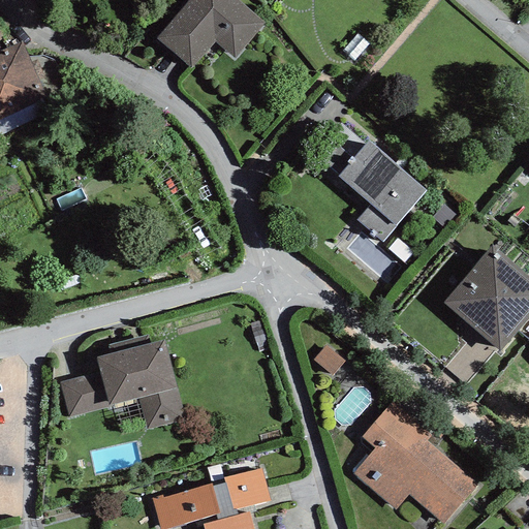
[(266,24),(237,0),(189,0),(156,40),(192,70),(215,43),(235,60),(266,24)]
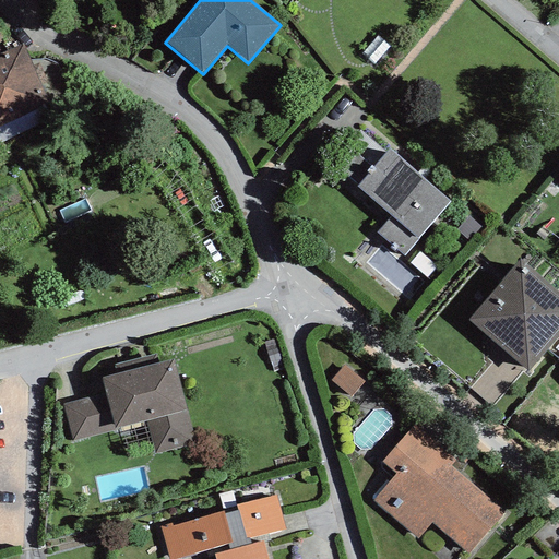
[(32,58),(0,70),(0,137),(55,116),(32,58)]
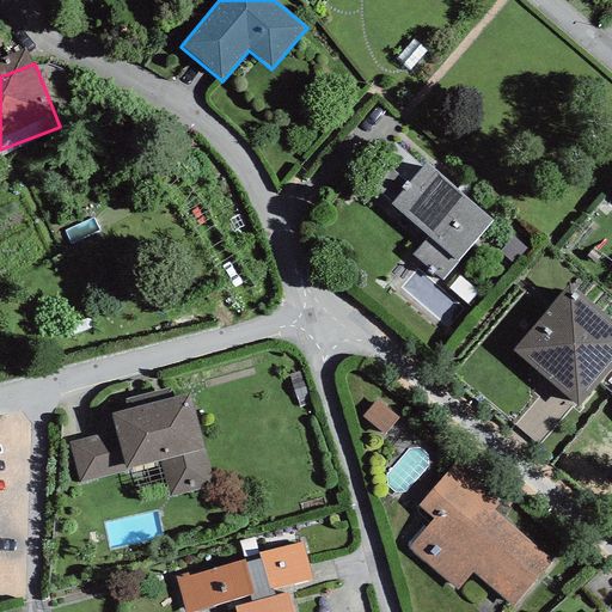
[(494,224),(428,171),(393,213),(460,265),(494,224)]
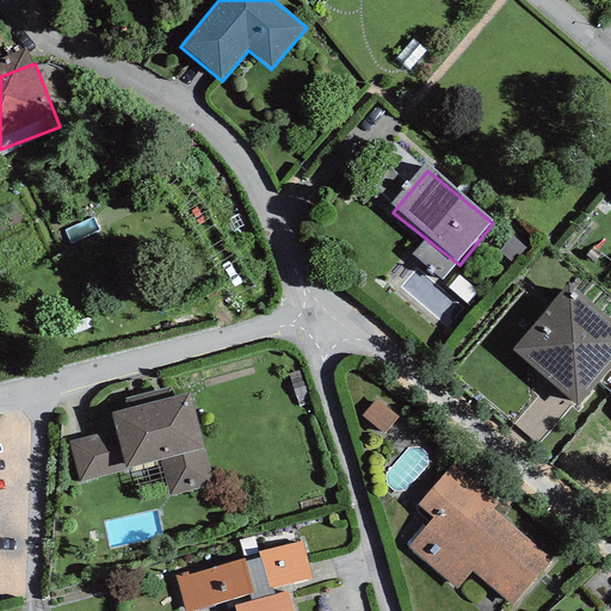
[(610,370),(610,323),(572,289),(514,353),(576,409),(610,370)]
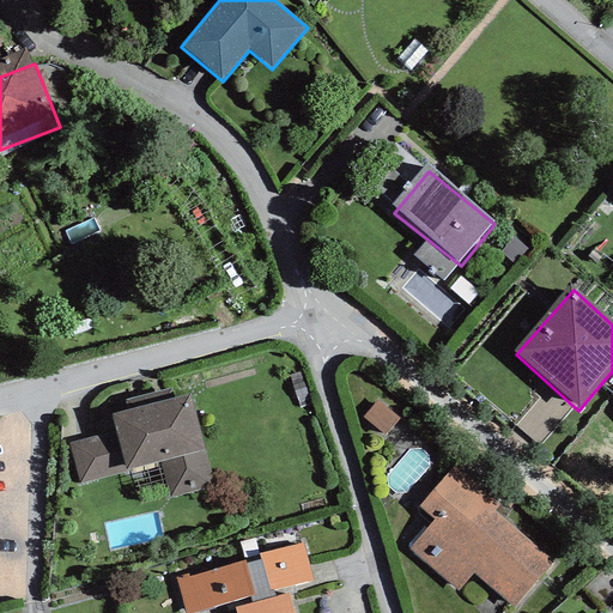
[(115,431),(68,443),(79,484),(159,463),(169,498),(214,486),(189,394),(111,416),(115,431)]
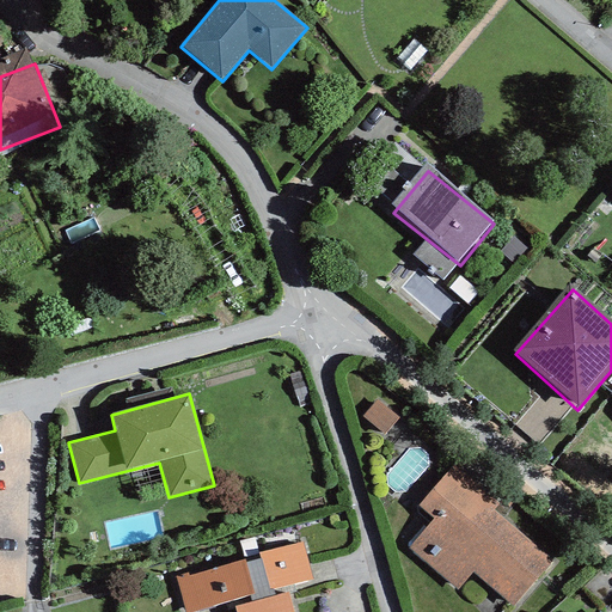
[(379,410),(366,427),(387,442),(399,424),(379,410)]
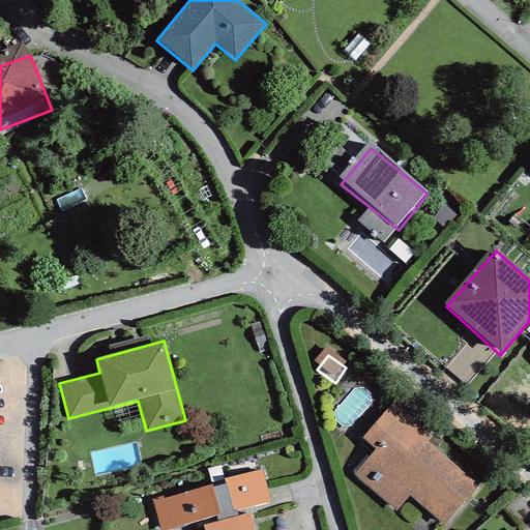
[(355,480),(416,529),(449,529),(487,487),(389,407),(362,441),(374,458),(355,480)]
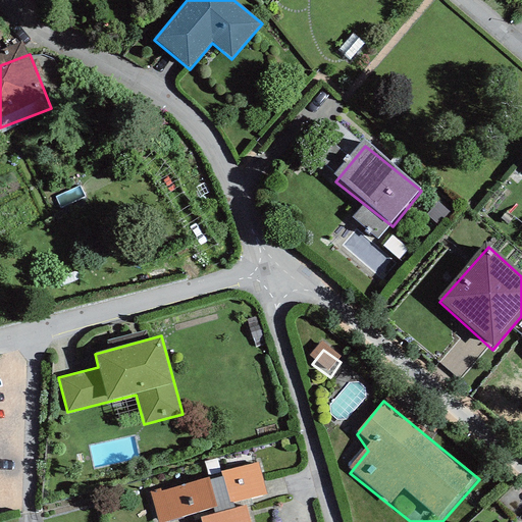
[(159,489),(150,492),(157,521),(163,521),(193,514),(195,519),(199,517),(200,521),(249,521),(245,505),(235,508),(233,504),(266,496),(258,462),(219,471),(220,476),(210,479),(209,477),(160,491),(159,489)]
